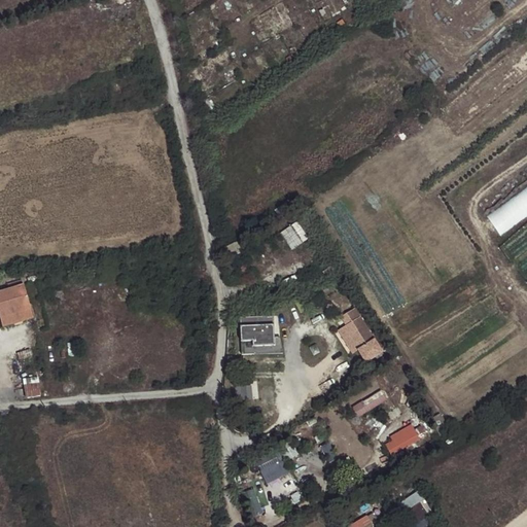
[(526,187),(488,217),(502,236),(526,216),(526,187)]
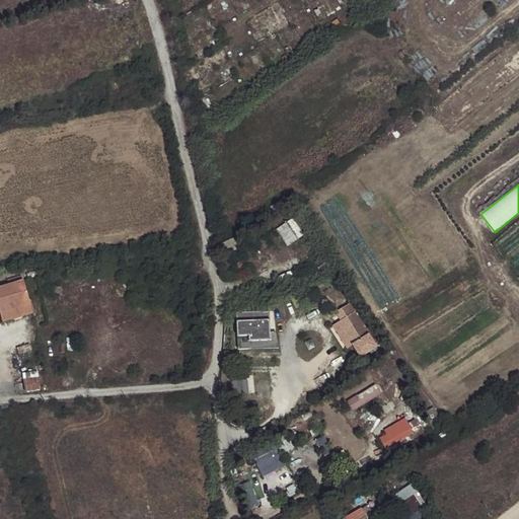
[(293,218),(277,230),(289,246),(305,233),(293,218)]
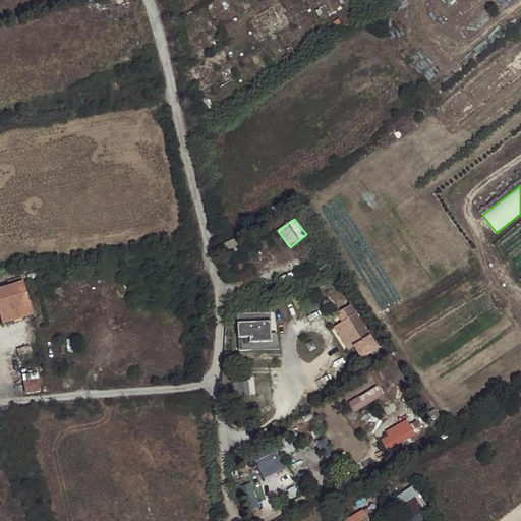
[(0,315),(30,306),(22,283),(0,289),(0,315)]
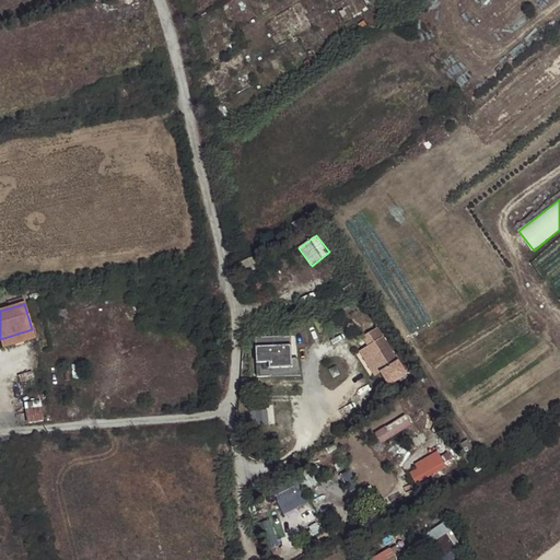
[(357,329),(353,323),(351,324),(350,324),(349,324),(348,325),(348,326),(346,327),(350,333),(357,329)]
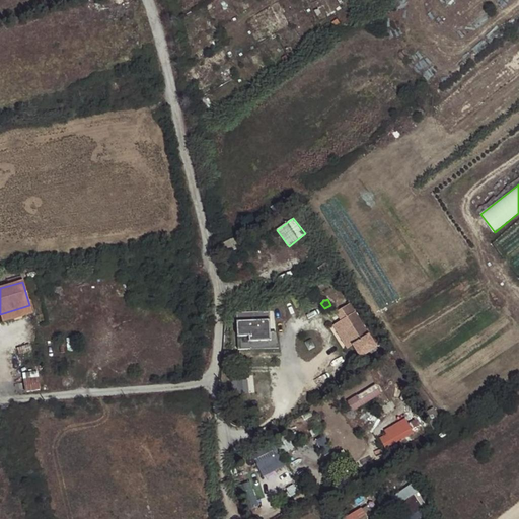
[(350,304),(336,312),(341,320),(339,322),(352,345),(361,358),(377,348),(350,304)]
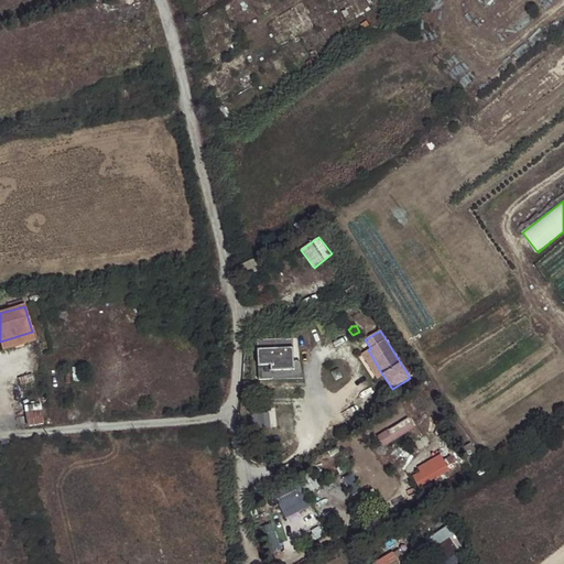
[(34,340),(32,332),(0,342),(0,345),(1,349),(34,340)]
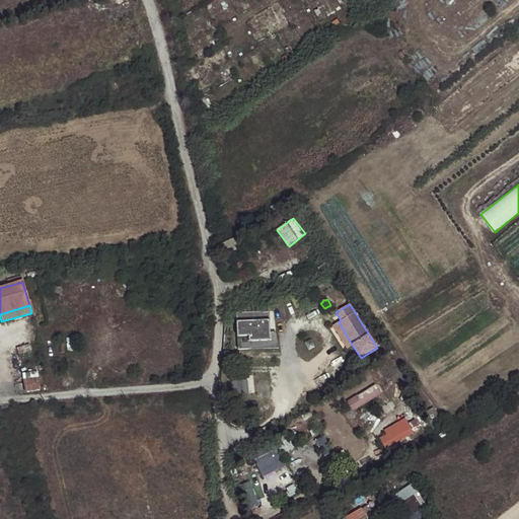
[(275,311),(235,313),(237,350),(276,348),(275,311)]
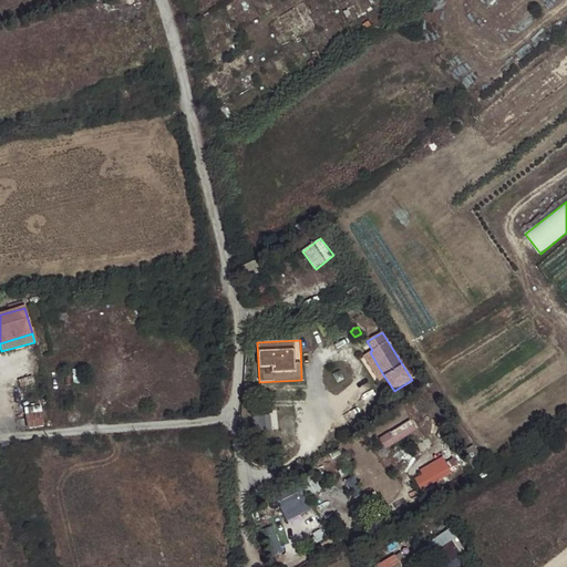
[(370,352),(364,356),(380,380),(384,377),(370,352)]
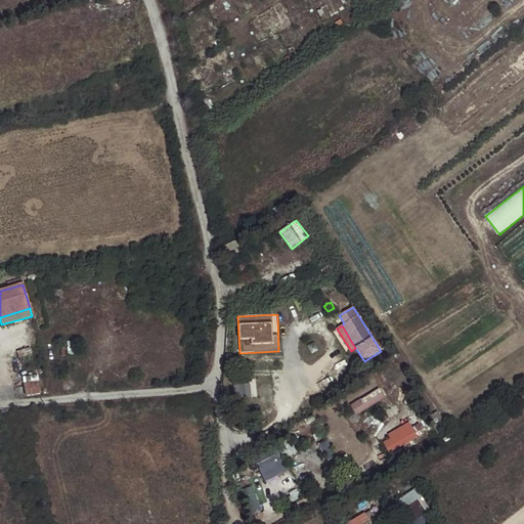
[(236,398),(258,396),(257,379),(235,380),(236,398)]
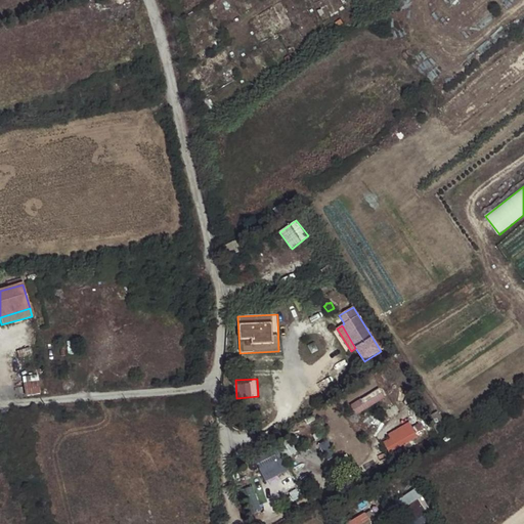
[(27,395),(42,393),(40,380),(25,383),(27,395)]
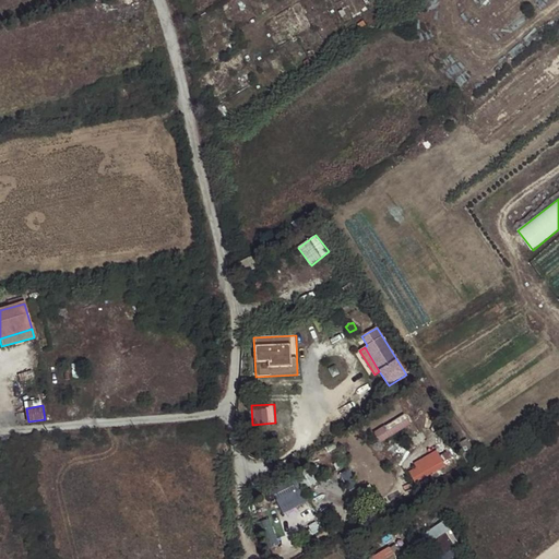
[(413,426),(406,416),(375,436),(381,444),(413,426)]
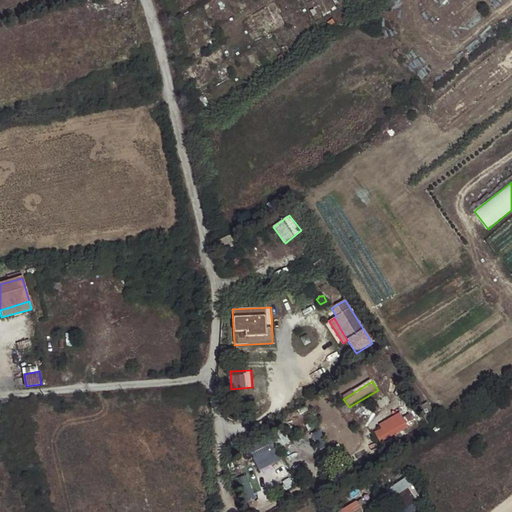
[(428,424),(439,418),(434,410),(423,416),(428,424)]
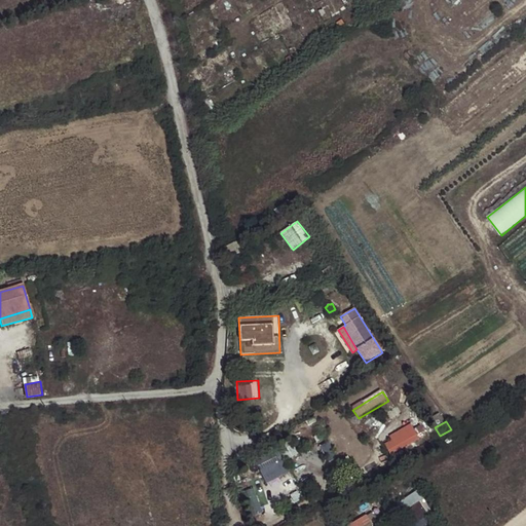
[(411,424),(401,430),(403,434),(398,436),(400,440),(388,447),(391,454),(424,435),(424,433),(420,425),(414,428),(411,424)]
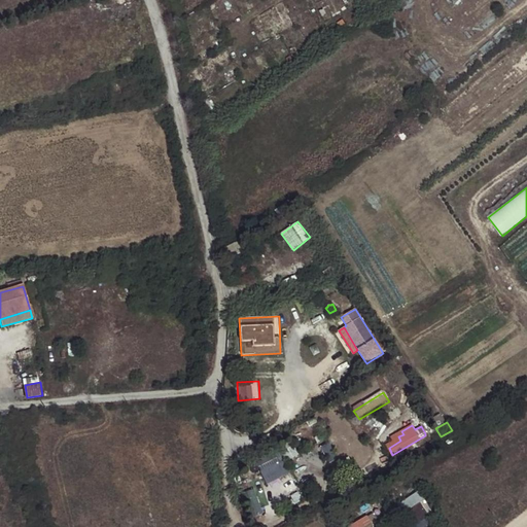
[(403,434),(401,431),(390,437),(392,441),(387,445),(389,448),(400,441),(398,436),(403,434)]
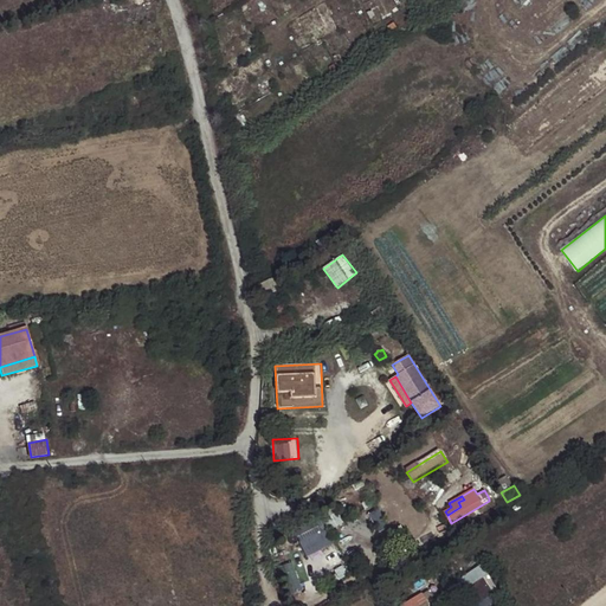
[(376,505),(365,513),(382,542),(393,535),(376,505)]
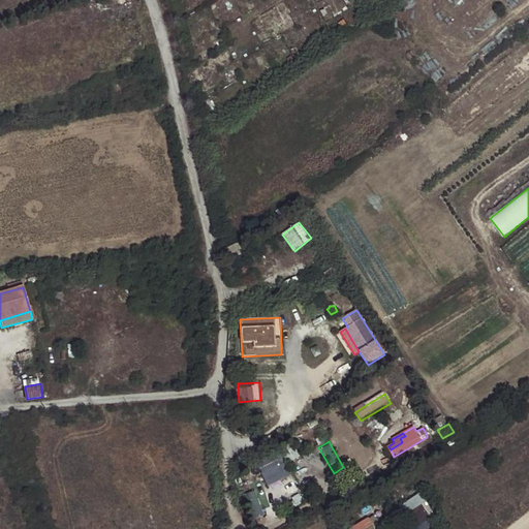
[(280,453),(257,464),(268,485),(291,473),(280,453)]
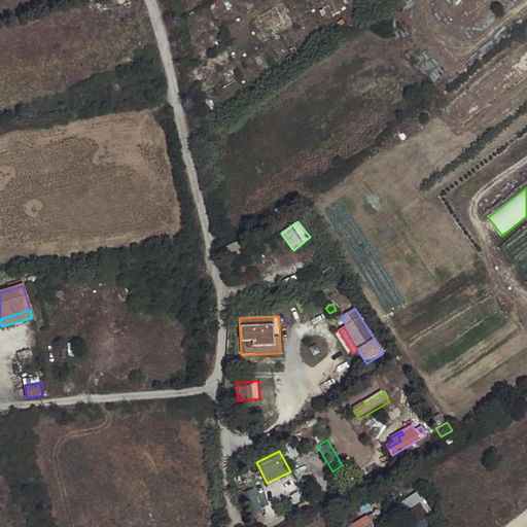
[(248,491),(254,517),(262,515),(257,489),(248,491)]
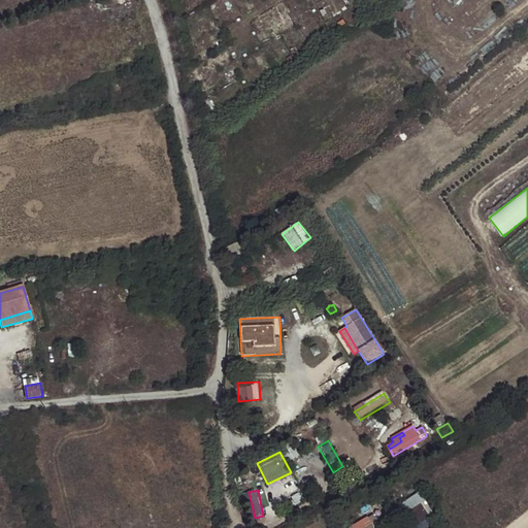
[(419,494),(393,508),(404,527),(417,527),(433,519),(419,494)]
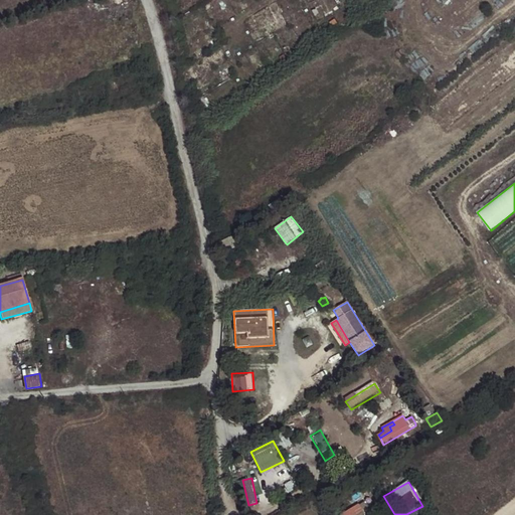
[(369,514),(362,499),(335,513),(335,514),(369,514)]
